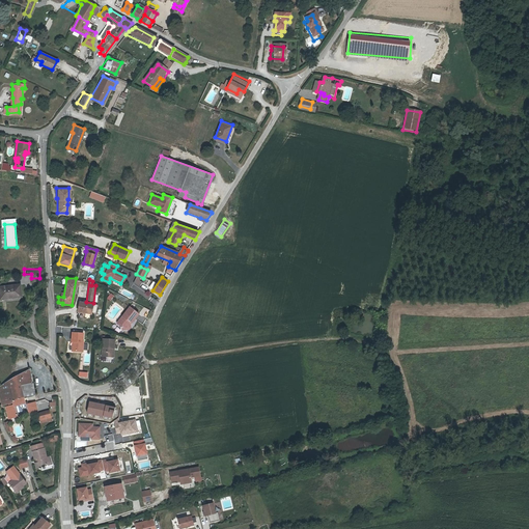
[(0,298),(20,296),(19,285),(0,286),(0,298)]
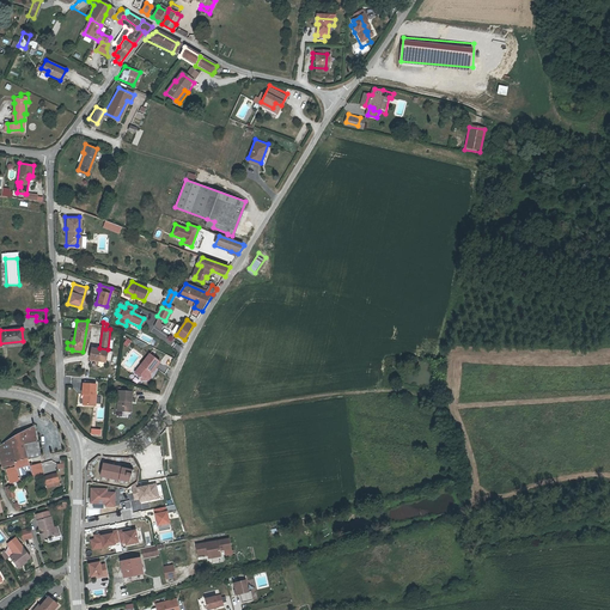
[(108,349),(91,347),(90,360),(107,361),(108,349)]
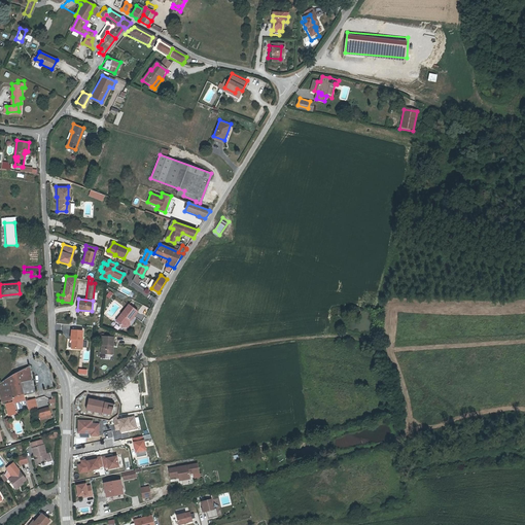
[(127,322),(130,319),(131,320),(137,312),(129,305),(116,321),(120,324),(120,328),(128,327),(127,322)]
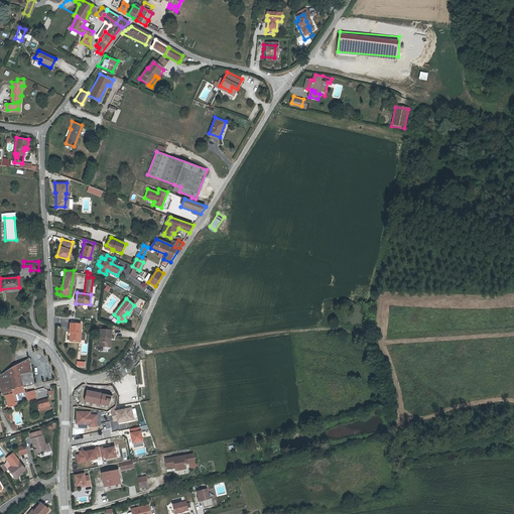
[(70,334),(72,334),(72,343),(81,343),(82,335),(80,334),(81,326),(70,326),(70,334)]
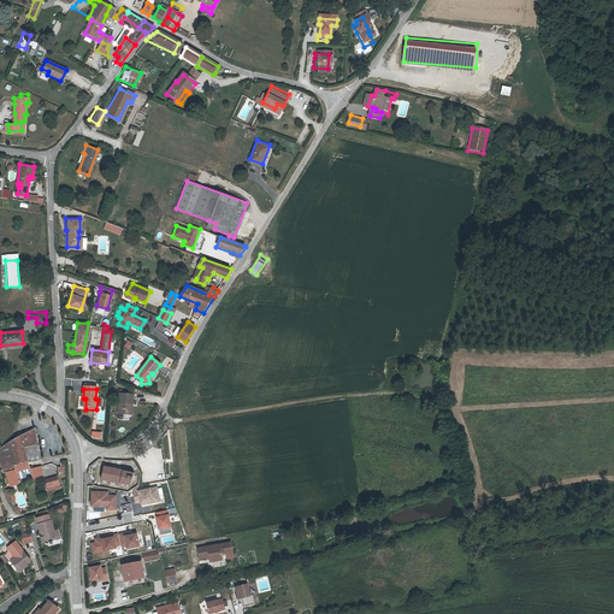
[(130,405),(133,403),(133,395),(119,395),(118,414),(130,414),(130,405)]
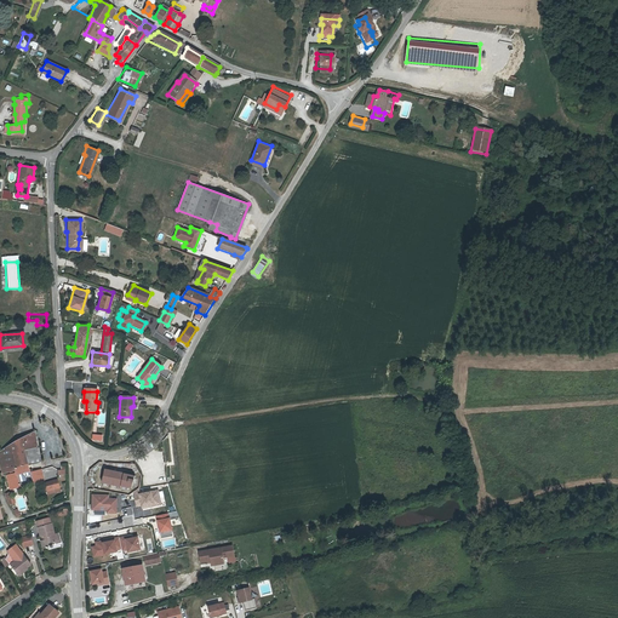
[(7,448),(0,451),(0,453),(5,471),(12,470),(17,469),(17,465),(32,463),(45,459),(41,445),(40,445),(39,428),(19,438),(6,446),(7,448)]
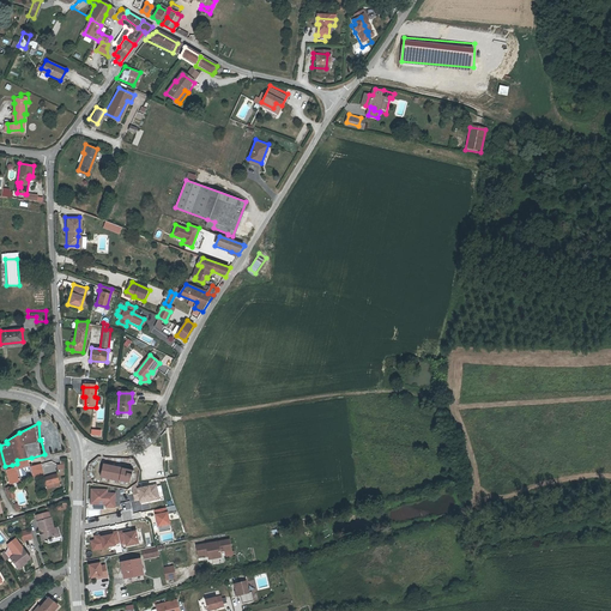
[(17,464),(12,465),(12,466),(8,467),(12,482),(23,479),(20,467),(32,464),(31,458),(17,460),(17,464)]
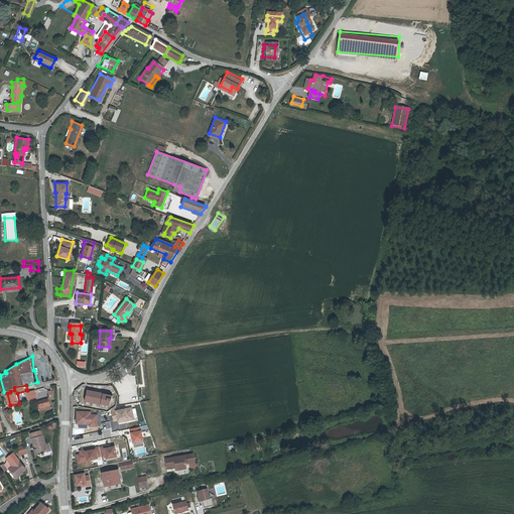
[(49,389),(45,386),(28,391),(30,400),(39,399),(50,396),(49,389)]
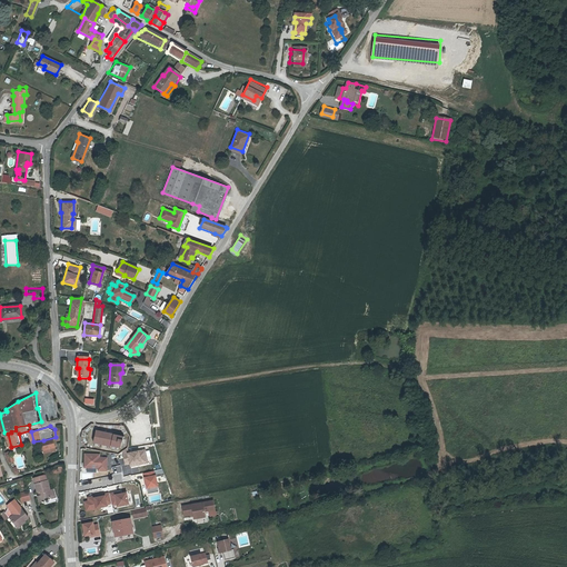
[(125,434),(98,427),(95,440),(122,446),(123,445),(126,445),(128,438),(125,437),(125,434)]
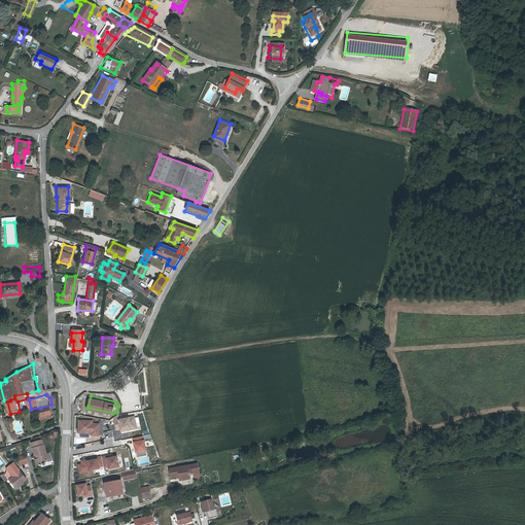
[(51,405),(40,408),(42,418),(55,416),(54,413),(51,405)]
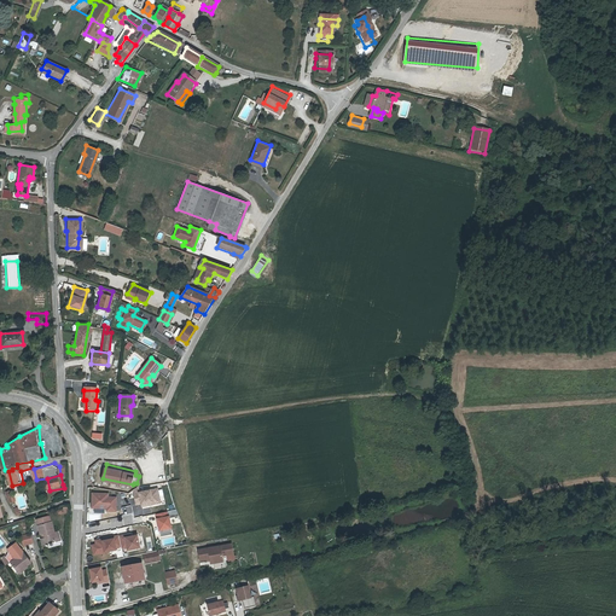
[(161,486),(143,489),(141,484),(135,488),(138,504),(143,503),(144,505),(163,501),(161,486)]
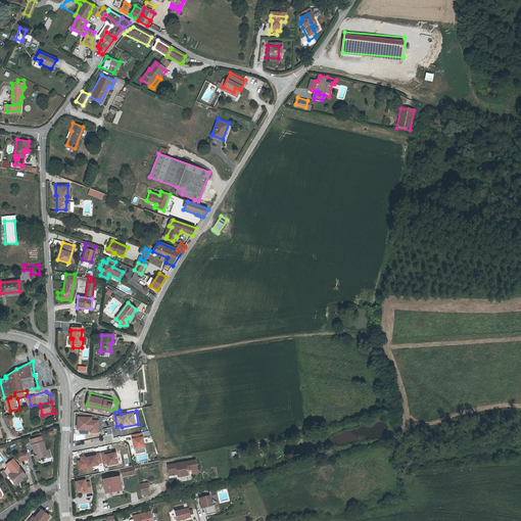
[(6,415),(7,417),(10,423),(15,422),(12,413),(6,415)]
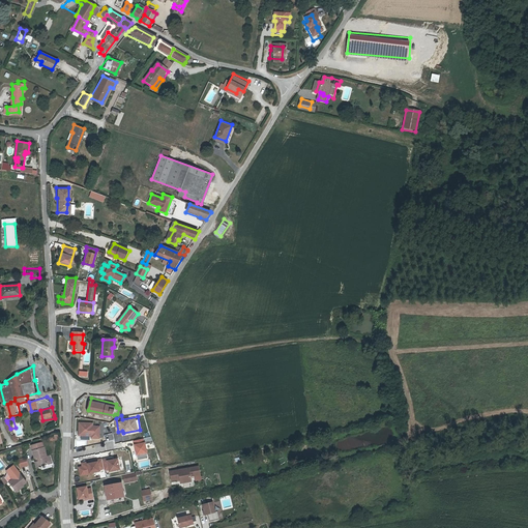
[(95,423),(95,420),(81,420),(81,434),(83,434),(83,438),(91,438),(91,435),(93,435),(93,437),(103,437),(103,423),(95,423)]
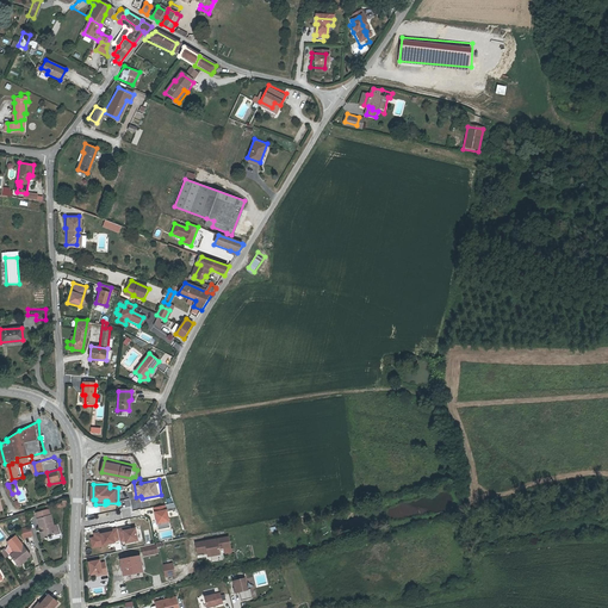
[(131,496),(122,498),(124,506),(134,503),(131,496)]
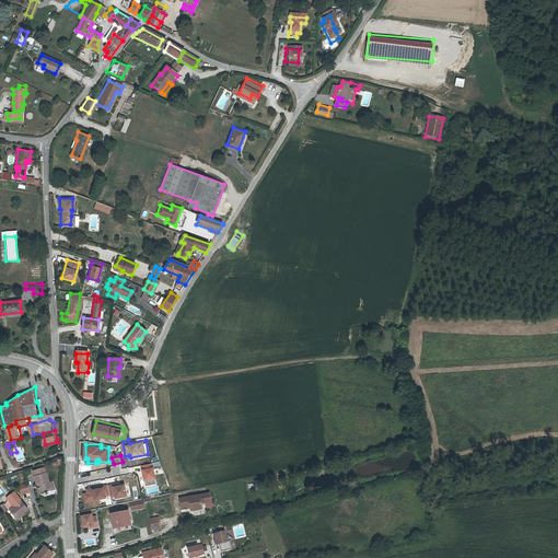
[(147,479),(158,477),(154,462),(143,464),(147,479)]
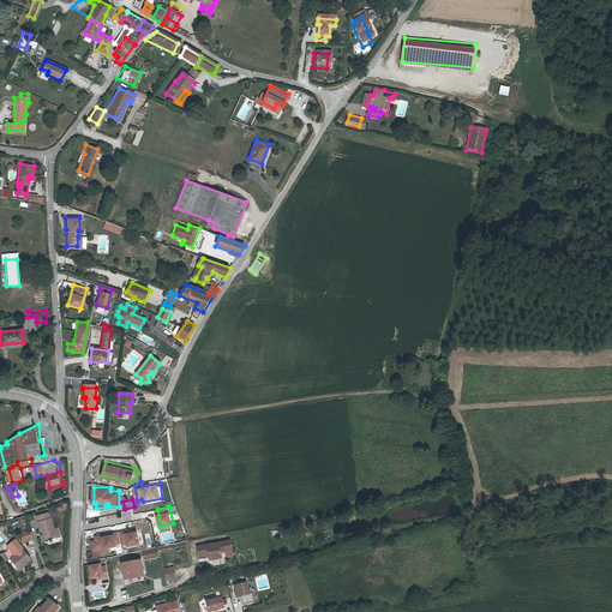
[(64,535),(60,526),(58,526),(54,516),(53,516),(52,510),(37,515),(42,531),(46,529),(46,532),(42,533),(43,540),(64,535)]
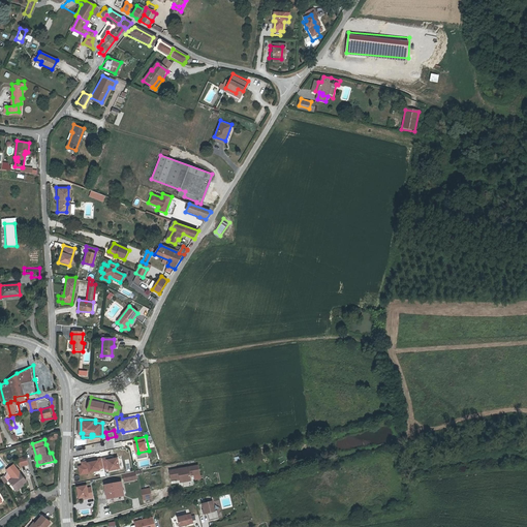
[(30,463),(28,454),(19,457),(22,465),(30,463)]
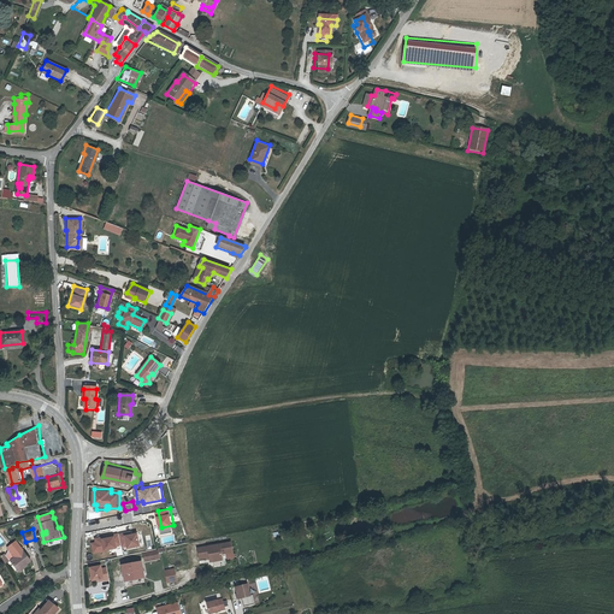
[(140,531),(133,532),(133,530),(122,532),(124,545),(129,544),(129,547),(142,544),(140,531)]
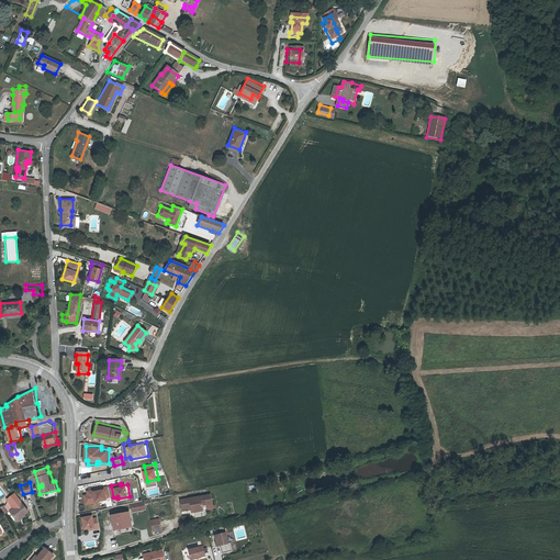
[(110,484),(107,485),(107,488),(93,490),(93,488),(88,489),(89,492),(85,493),(87,503),(97,502),(97,501),(109,499),(108,496),(112,495),(110,484)]
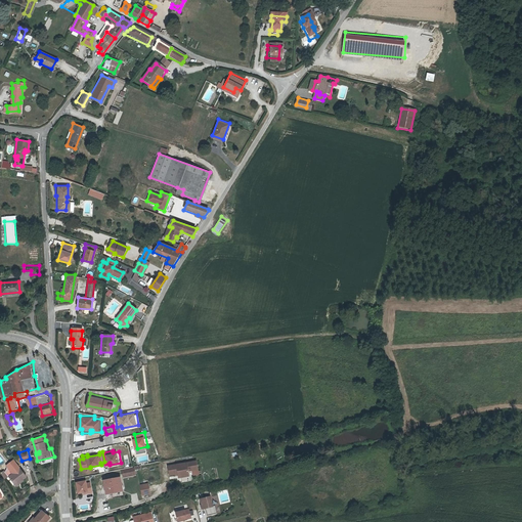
[(15,458),(7,464),(9,466),(13,472),(10,474),(18,485),(26,479),(25,478),(29,475),(15,458)]
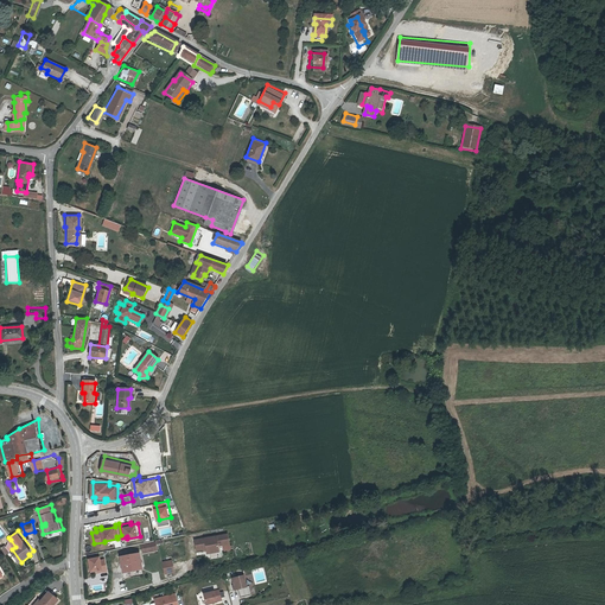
[(197,537),(198,549),(209,547),(209,552),(222,551),(221,545),(233,542),(230,532),(197,537)]
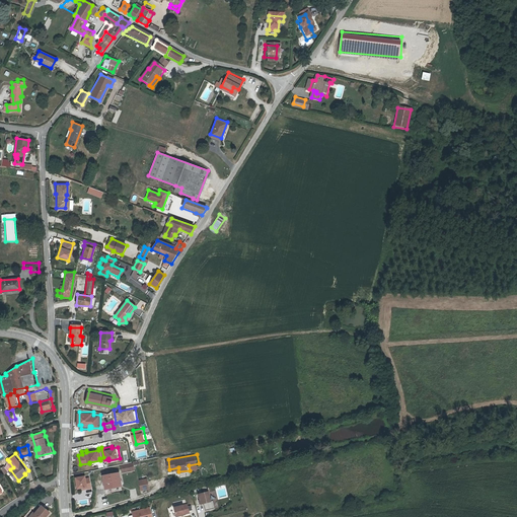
[(135,461),(122,463),(124,471),(137,468),(135,461)]
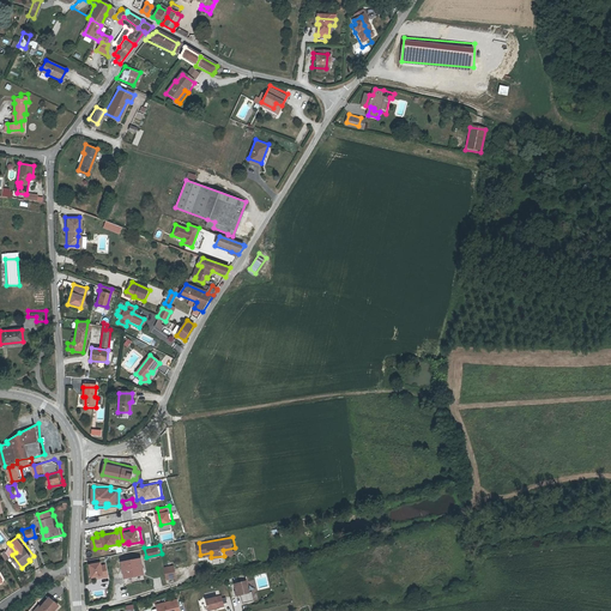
[(126,576),(146,573),(144,556),(122,560),(126,576)]
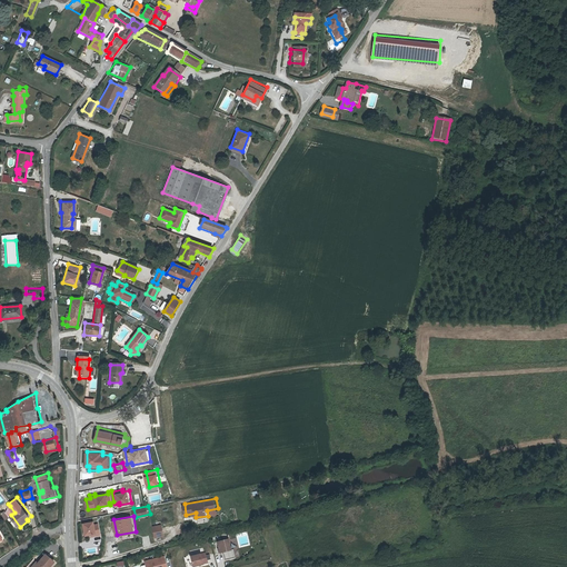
[(100,521),(97,523),(96,519),(85,521),(87,535),(92,534),(92,535),(102,534),(100,521)]
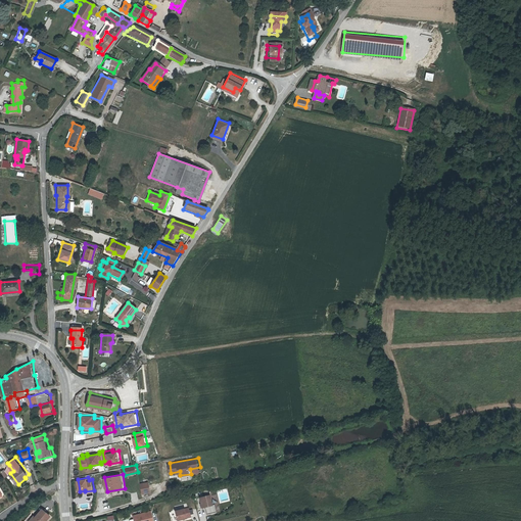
[(144,493),(152,491),(150,480),(142,482),(144,493)]
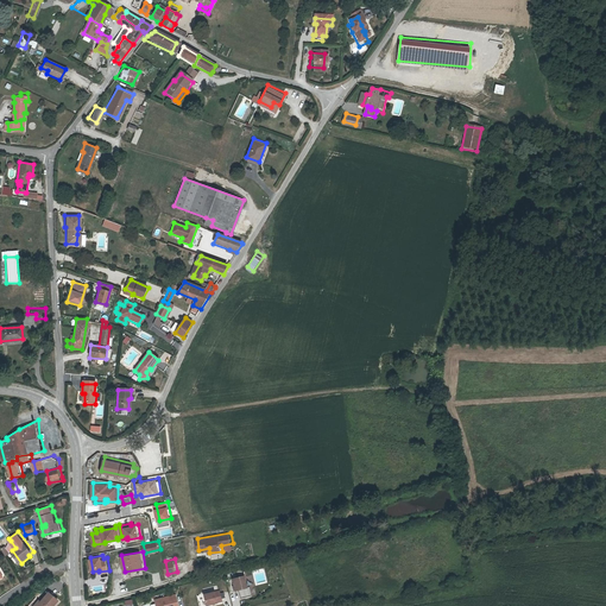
[(233,580),(237,591),(239,589),(241,599),(252,595),(250,587),(247,587),(245,576),(244,576),(242,569),(237,570),(239,578),(233,580)]
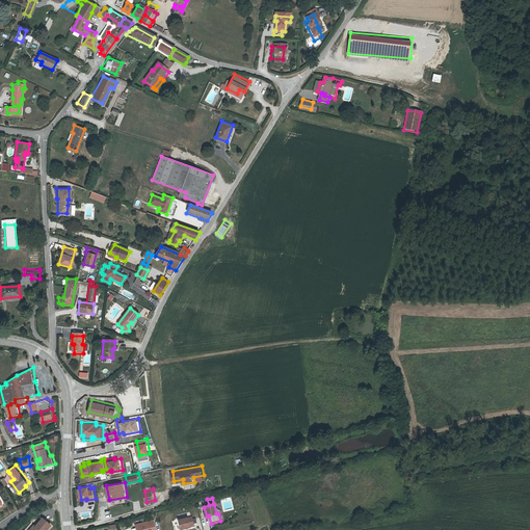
[(34,529),(40,525),(42,527),(50,519),(42,511),(34,520),(33,519),(26,526),(29,529),(34,529)]
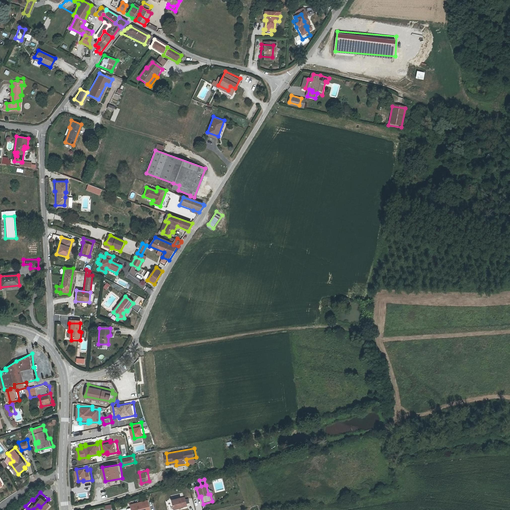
[(172,501),(174,509),(183,507),(187,506),(185,497),(172,501)]
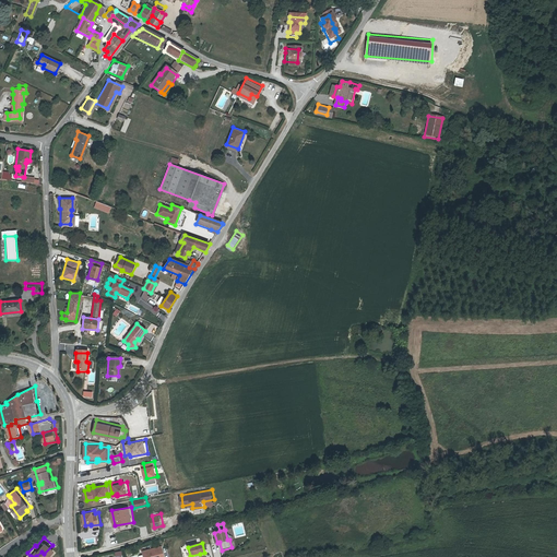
[(163,556),(161,546),(142,552),(143,556),(163,556)]
